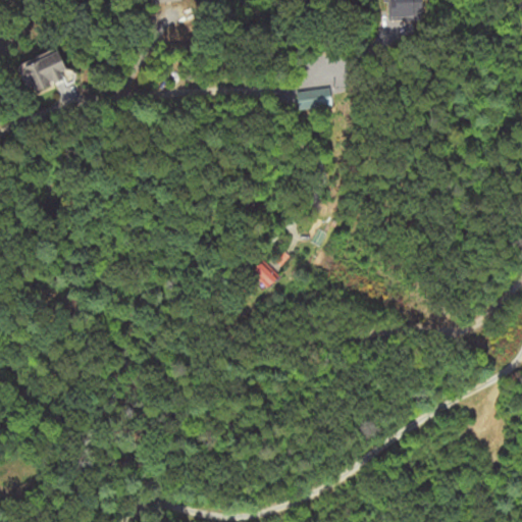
[(387,20),(419,19),(418,0),(381,0),(381,3),(386,3),(387,20)]
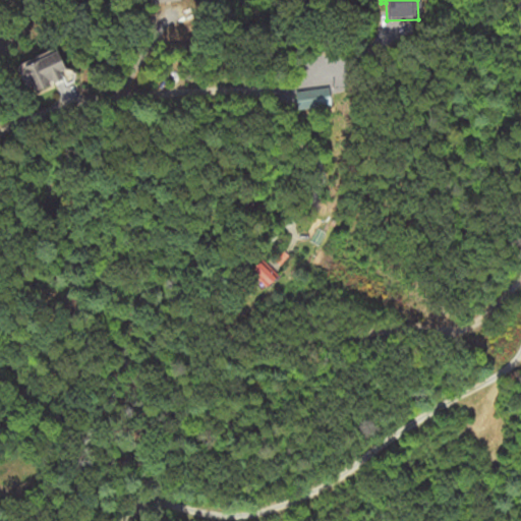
[(55,53),(20,67),(32,93),(66,78),(55,53)]
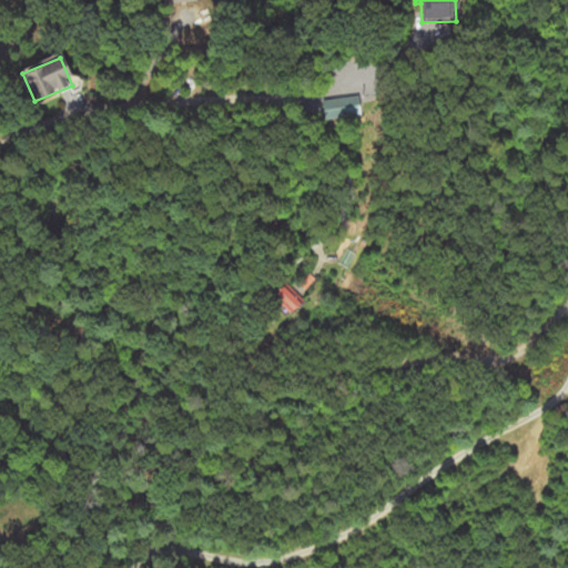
[(322,103),(327,123),(362,114),(356,94),(322,103)]
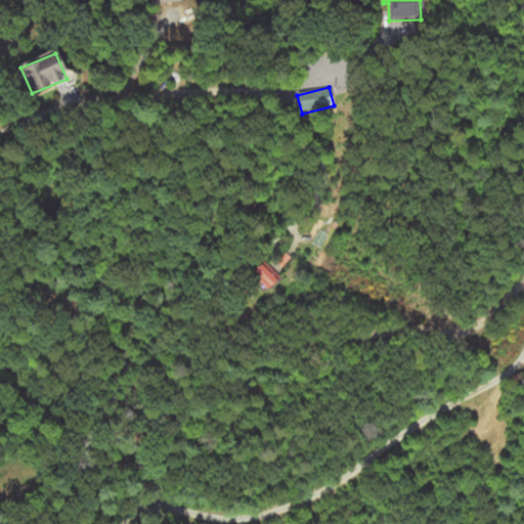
[(291,257),(285,253),(276,264),(282,269),(291,257)]
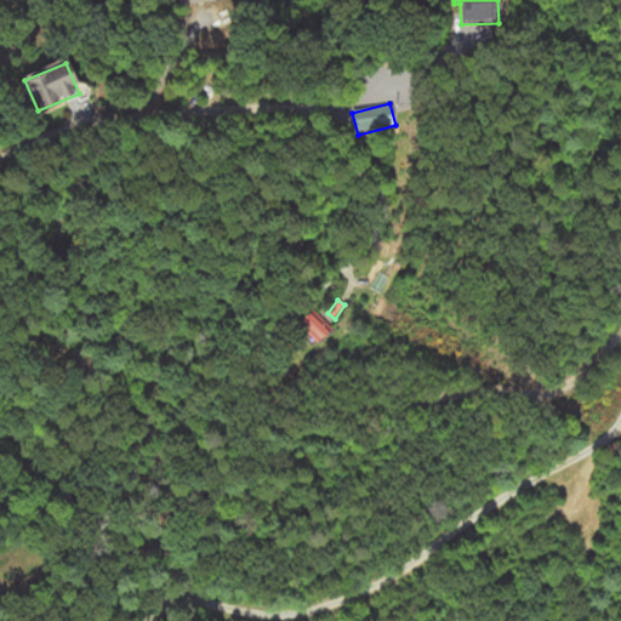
[(328,334),(312,315),(301,325),(317,343),(328,334)]
